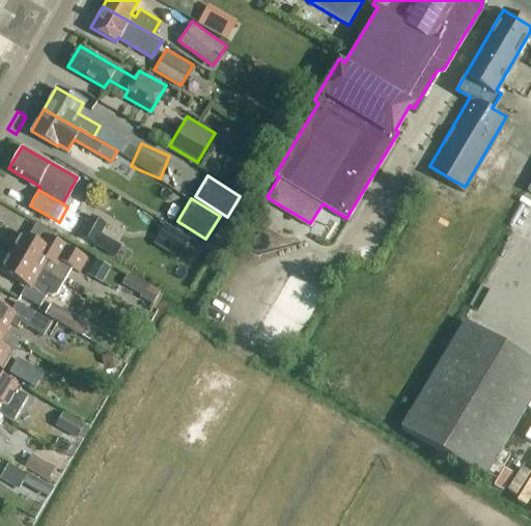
[(71,227),(105,247),(111,236),(102,230),(108,221),(82,206),(71,227)]
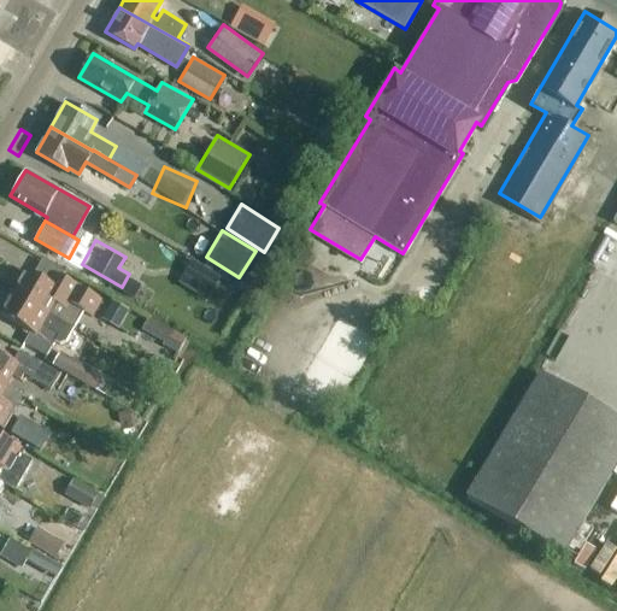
[(219,275),(191,257),(178,278),(207,297),(219,275)]
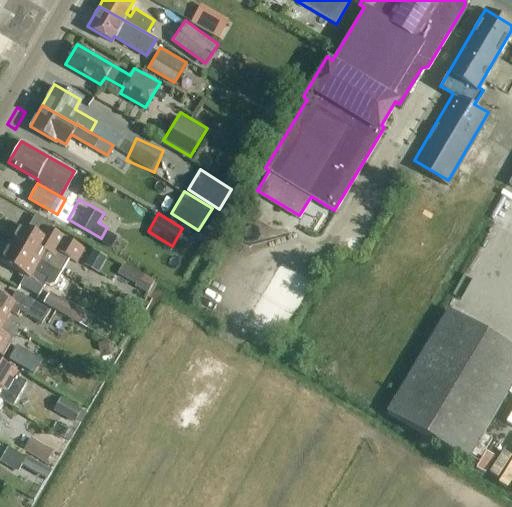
[(45,237),(19,222),(8,240),(60,270),(68,256),(75,260),(83,248),(50,229),(45,237)]
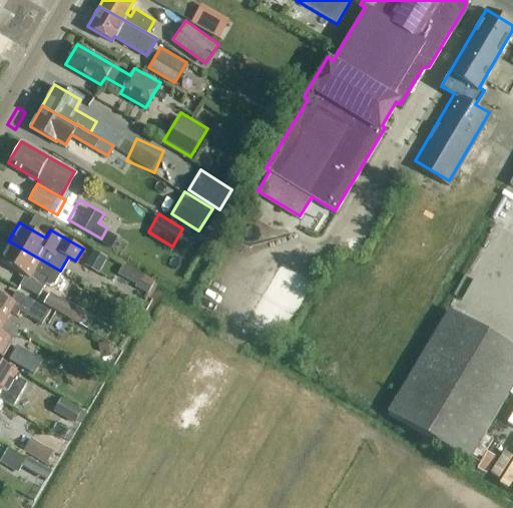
[(60,271),(8,240),(0,255),(0,260),(24,275),(19,283),(37,294),(44,282),(49,284),(54,283),(60,271)]
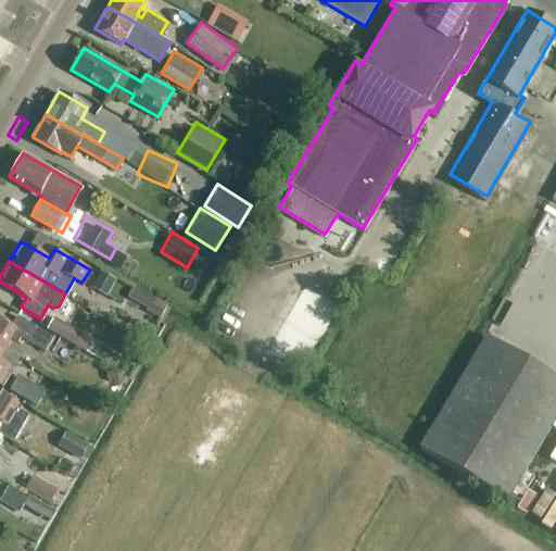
[(116,277),(101,268),(92,285),(106,293),(116,277)]
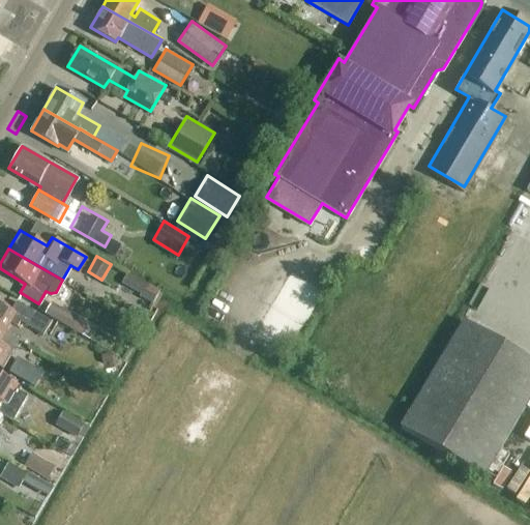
[(9,309),(0,302),(0,327),(15,337),(16,334),(4,328),(9,320),(17,324),(19,319),(41,332),(50,319),(16,298),(9,309)]
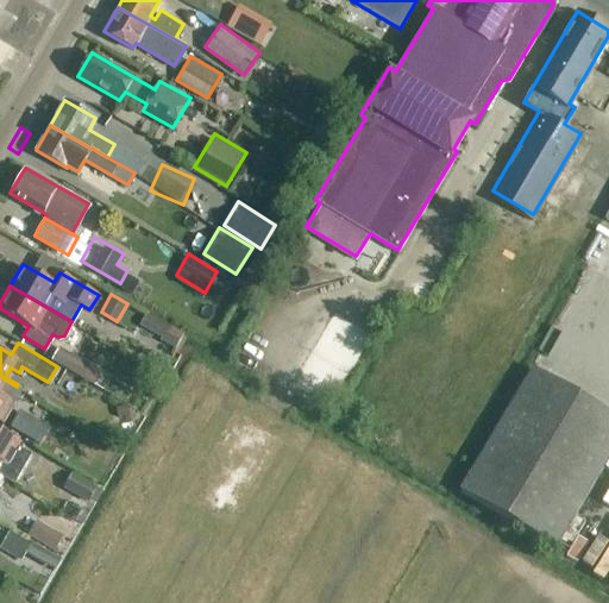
[(90,362),(60,343),(51,357),(93,381),(95,376),(96,377),(100,370),(89,364),(90,362)]
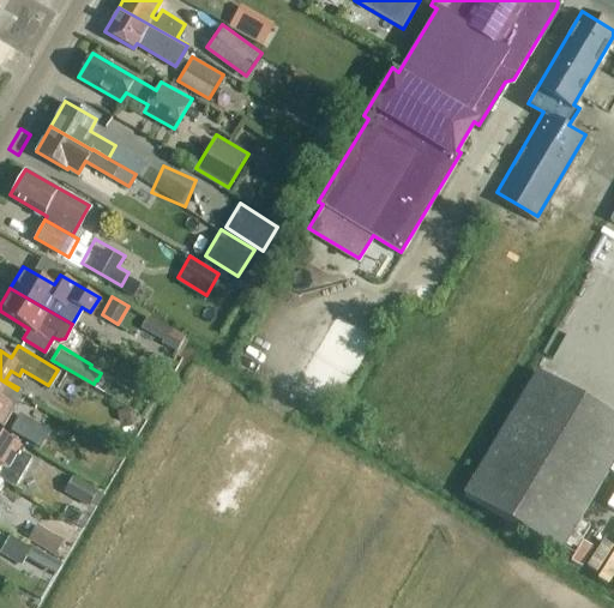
[(160,377),(168,361),(155,354),(146,368),(160,377)]
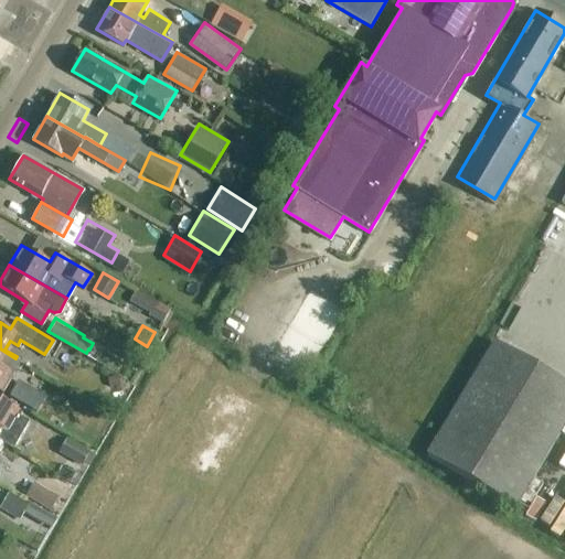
[(564,420),(564,380),(494,339),(426,452),(514,505),(564,420)]
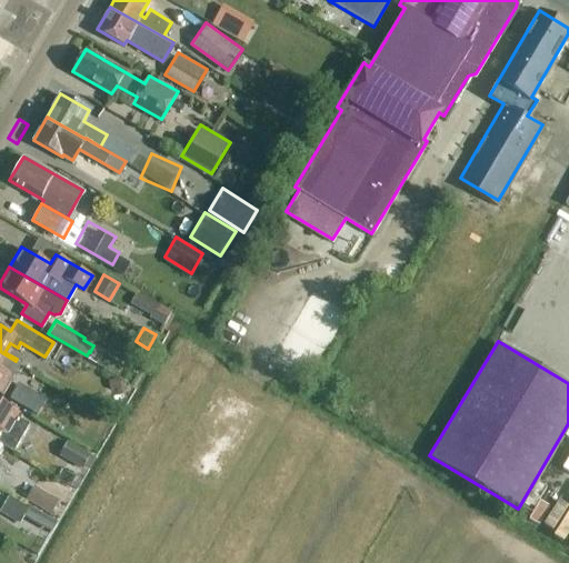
[(0,351),(0,391),(2,393),(10,379),(9,378),(12,372),(10,371),(16,361),(0,351)]
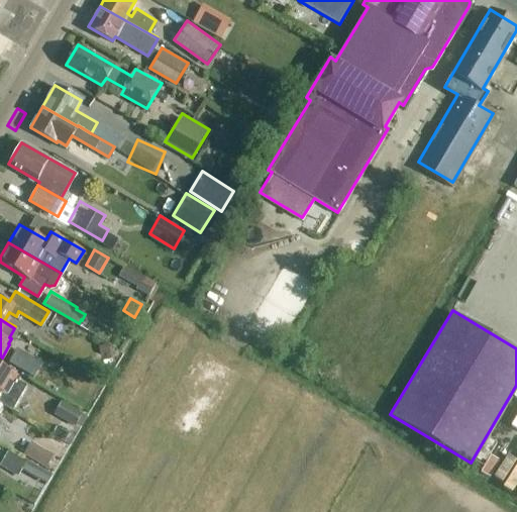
[(109,341),(99,344),(101,351),(111,349),(109,341)]
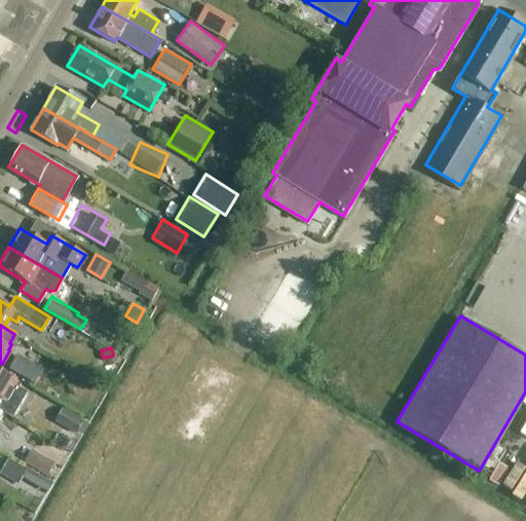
[(22,374),(30,359),(16,351),(8,367),(22,374)]
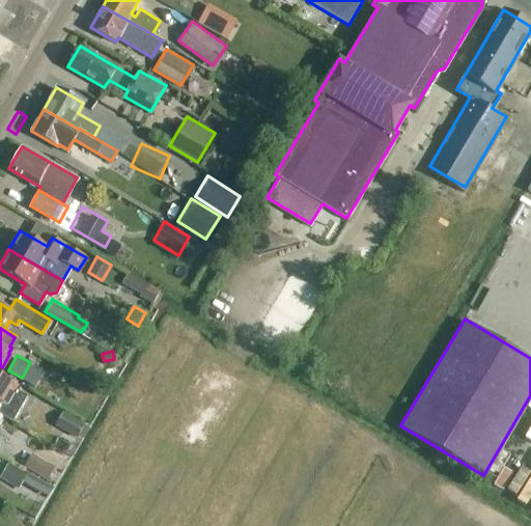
[(0,410),(14,418),(28,393),(19,388),(20,386),(0,375),(0,410)]
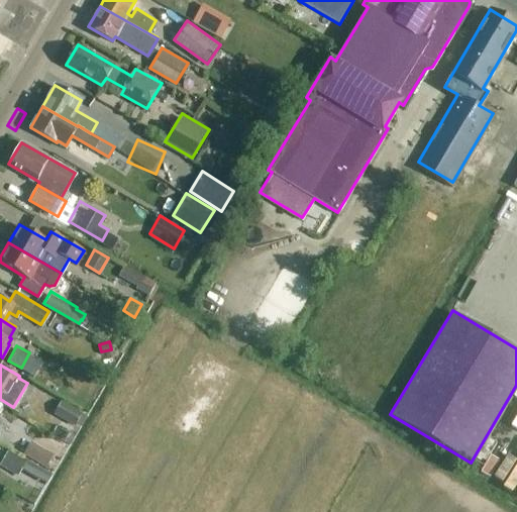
[(54,411),(75,423),(82,411),(62,398),(54,411)]
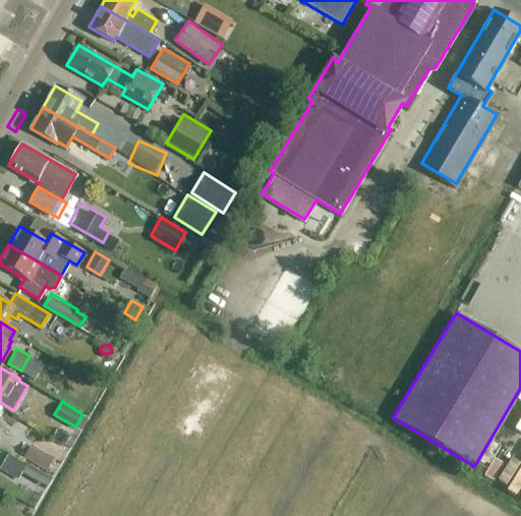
[(14,418),(30,426),(37,414),(21,406),(14,418)]
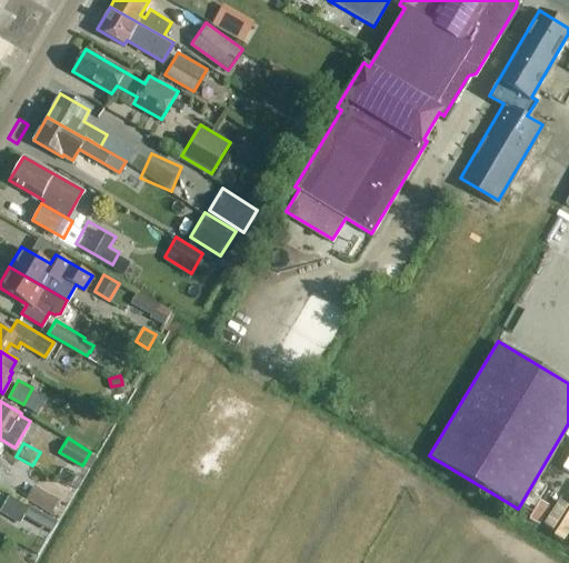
[(26,496),(51,512),(60,496),(35,482),(26,496)]
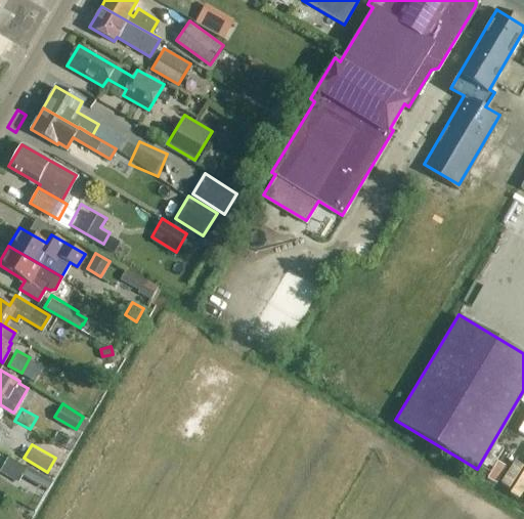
[(0,469),(18,480),(28,465),(8,455),(0,468),(0,469)]
